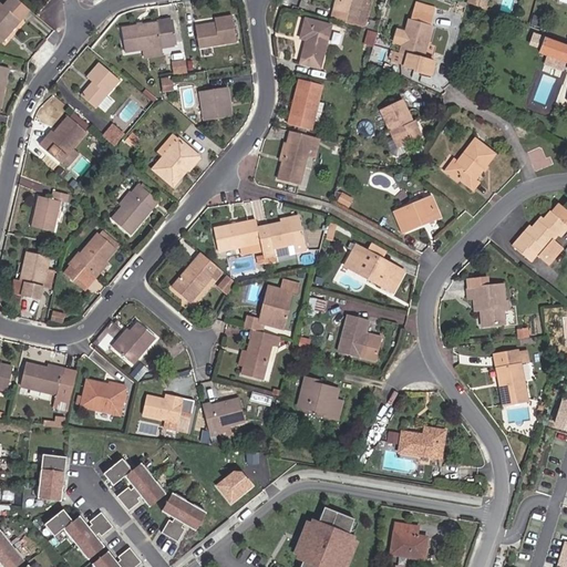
[(0,2),(0,42),(1,43),(28,12),(13,0),(7,0),(2,6),(0,2)]
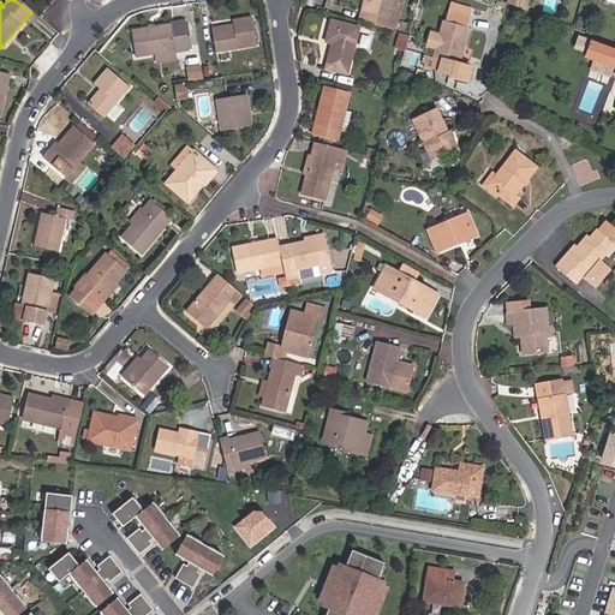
[(363,0),(358,21),(363,22),(365,12),(368,0),(363,0)]
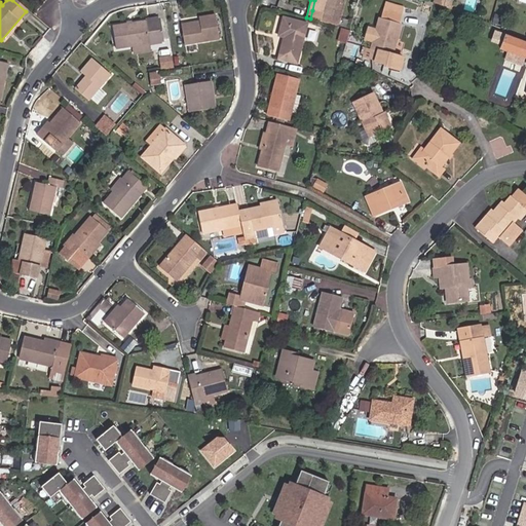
[(314,0),(312,10),(310,19),(330,24),(332,15),(335,0),(314,0)]
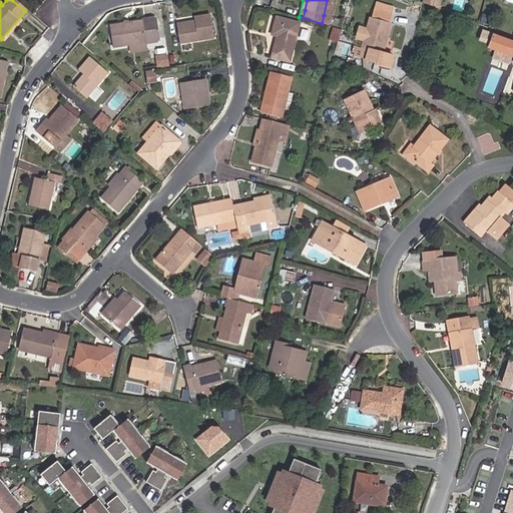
[(327,0),(324,15),(322,23),(329,25),(331,18),(330,17),(334,1),(331,0),(327,0)]
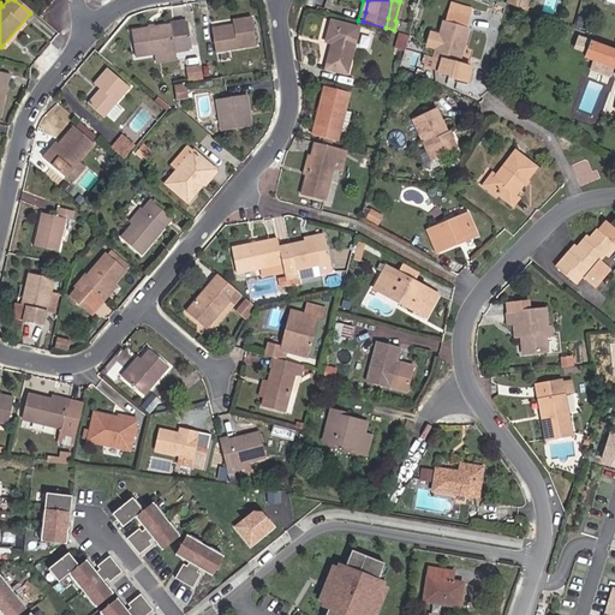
[(525,0),(520,0),(518,7),(526,11),(530,1),(525,0)]
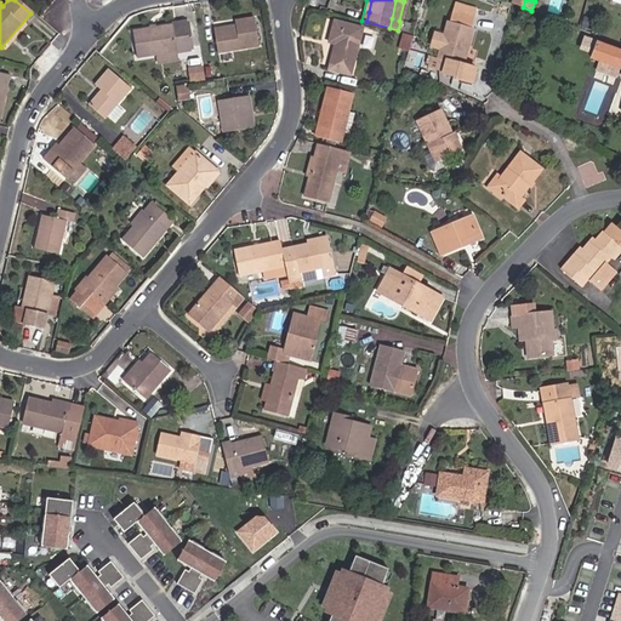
[(473,17),(454,12),(451,22),(471,27),(473,17)]
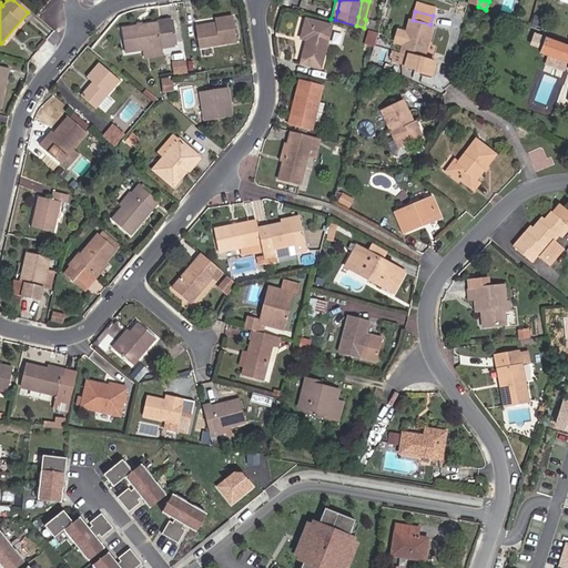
[(232,16),(215,19),(215,23),(216,28),(196,31),(200,48),(236,42),(232,16)]
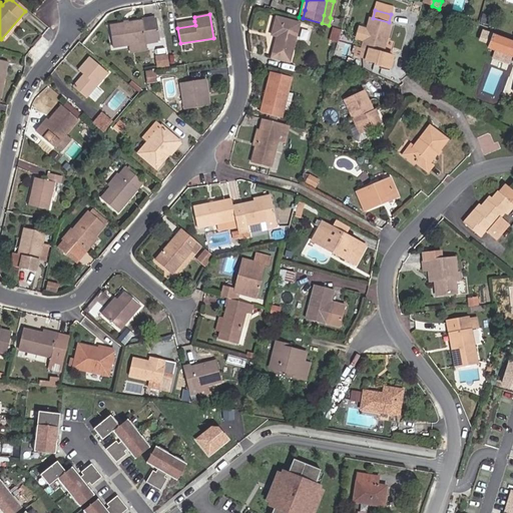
[(272,57),(290,61),(300,23),(277,17),(272,34),(278,36),(272,57)]
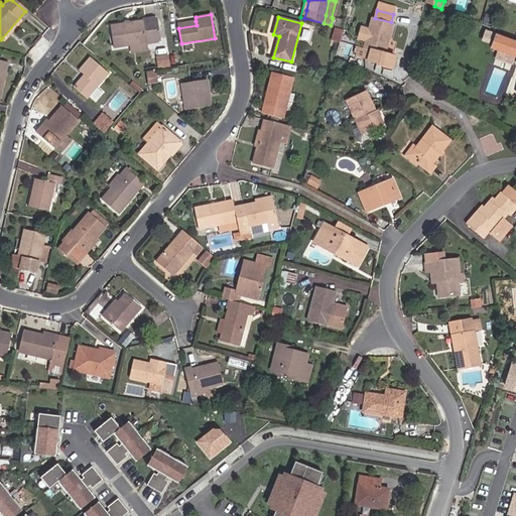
[(385,53),(393,23),(391,22),(375,18),(373,17),(369,29),(362,27),(359,37),(366,39),(364,47),(372,49),(368,60),(376,63),(376,65),(391,70),(395,56),(385,53)]
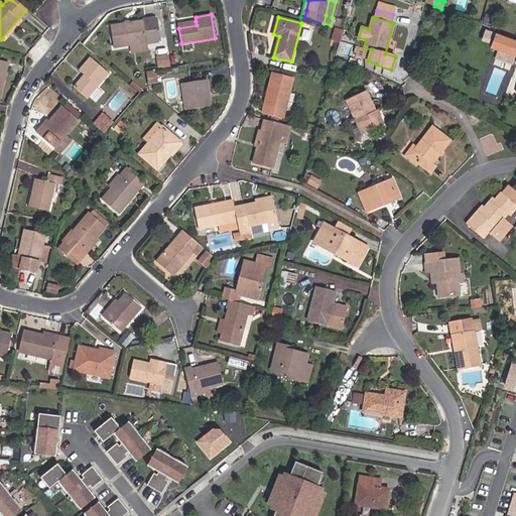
[(111,26),(115,48),(130,45),(147,42),(158,40),(155,19),(111,26)]
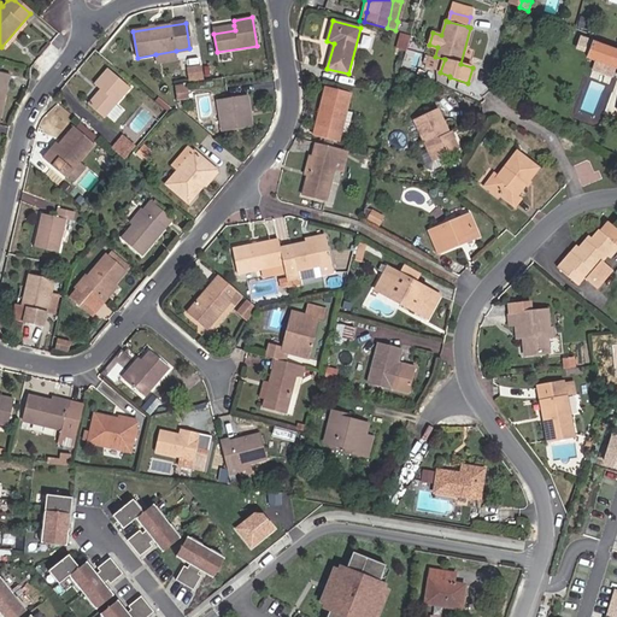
[(575,48),(585,52),(591,39),(581,34),(575,48)]
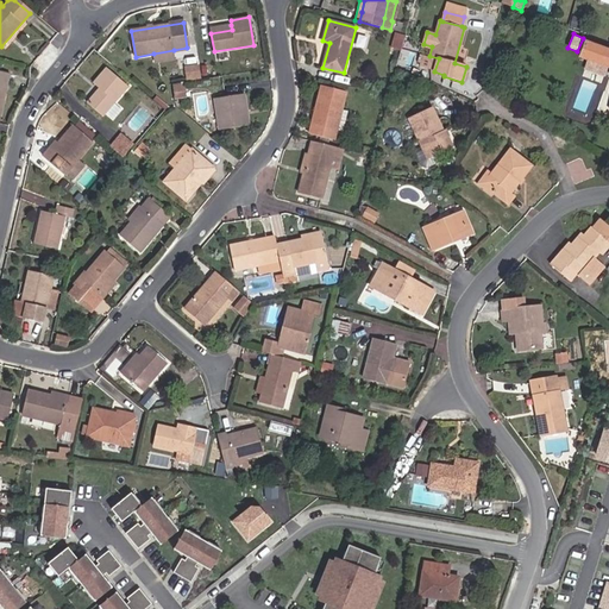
[(390,49),(400,51),(403,39),(394,37),(390,49)]
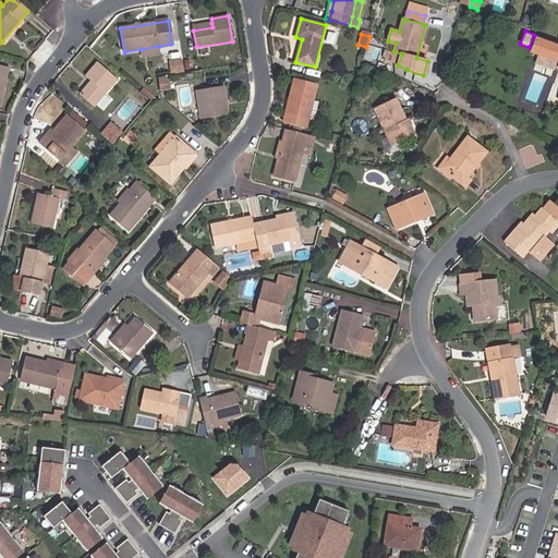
[(557,61),(557,45),(537,38),(532,52),(541,55),(556,61),(557,61)]
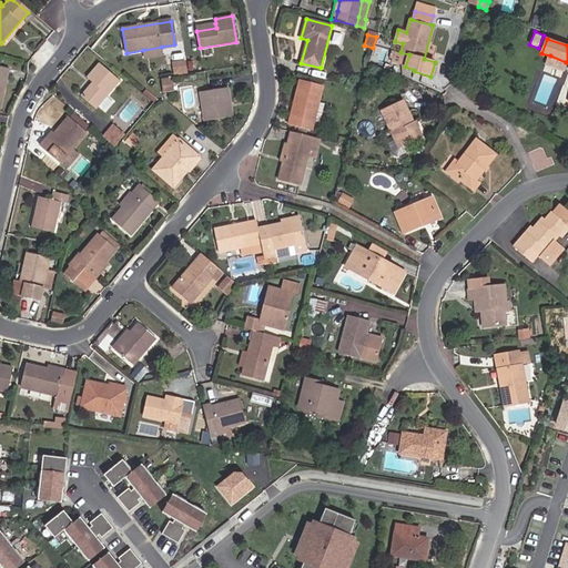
[(561,74),(566,62),(550,56),(545,68),(561,74)]
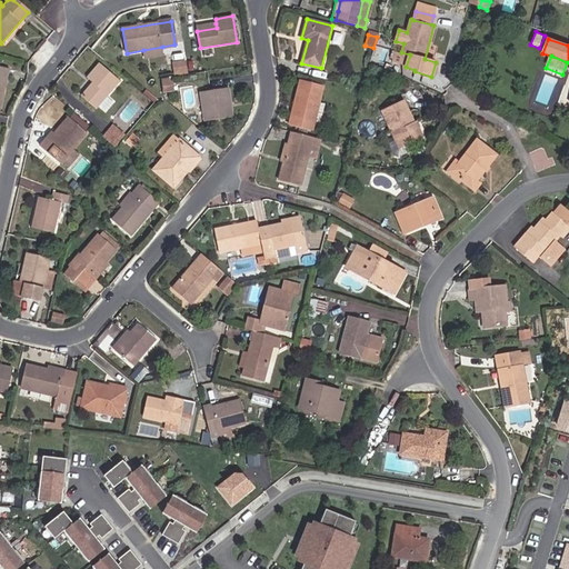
[(187,75),(185,61),(176,62),(178,76),(187,75)]
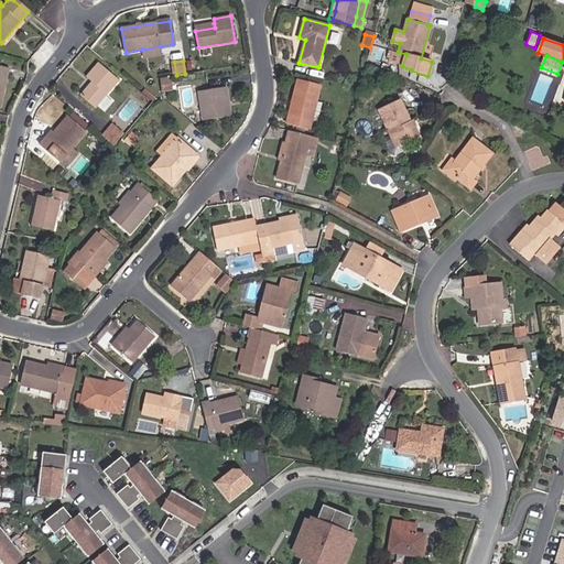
[(96,108),(118,79),(99,63),(87,77),(93,82),(82,96),(96,108)]
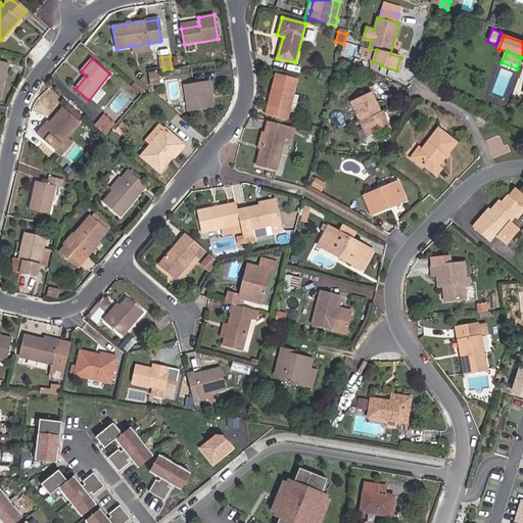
[(159,86),(156,72),(148,73),(151,88),(159,86)]
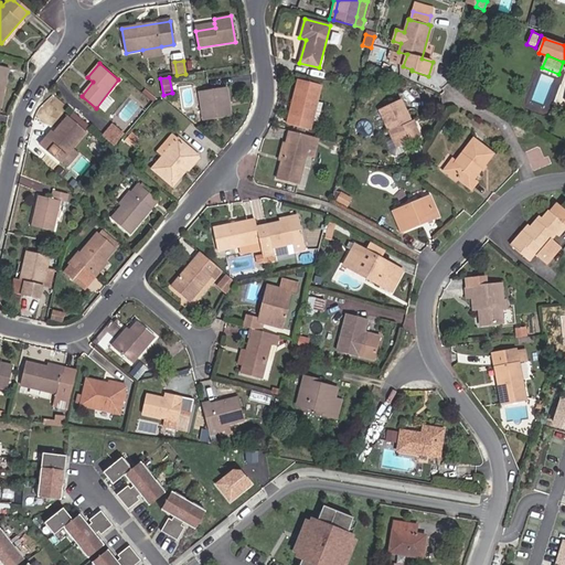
[(287,124),(310,130),(321,85),(298,80),(287,124)]
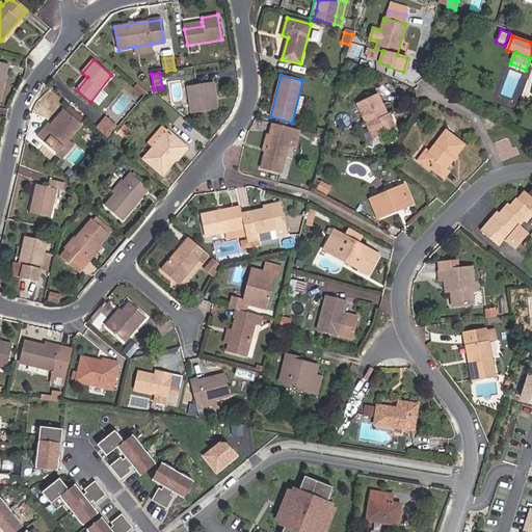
[(217,109),(213,82),(187,86),(191,113),(217,109)]
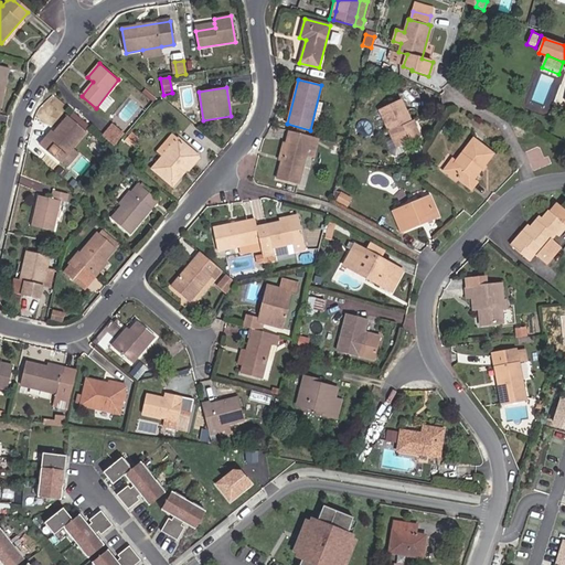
[(106,112),(115,100),(108,95),(99,106),(106,112)]
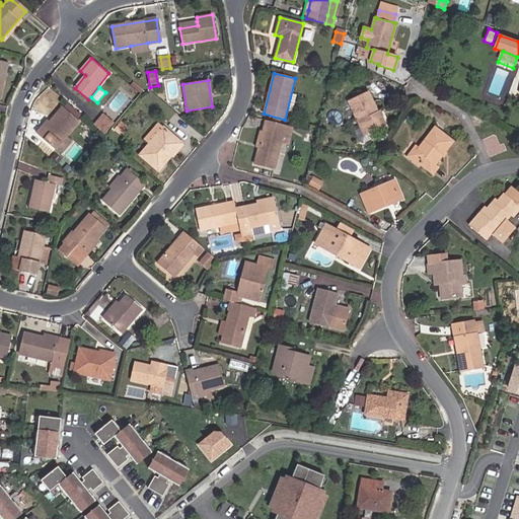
[(383,126),(368,93),(349,101),(360,126),(365,135),(374,130),(383,126)]
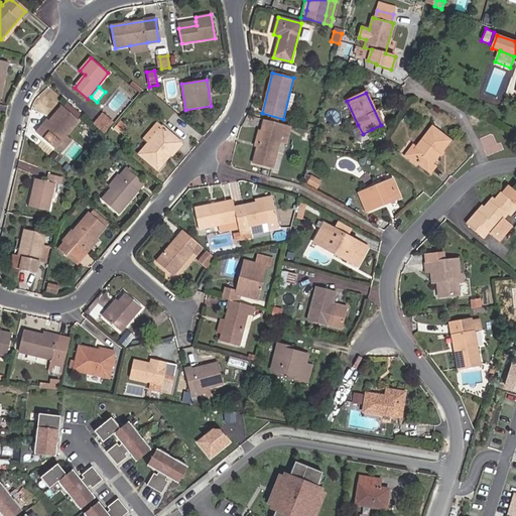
[(79,120),(83,115),(68,103),(63,107),(79,120)]
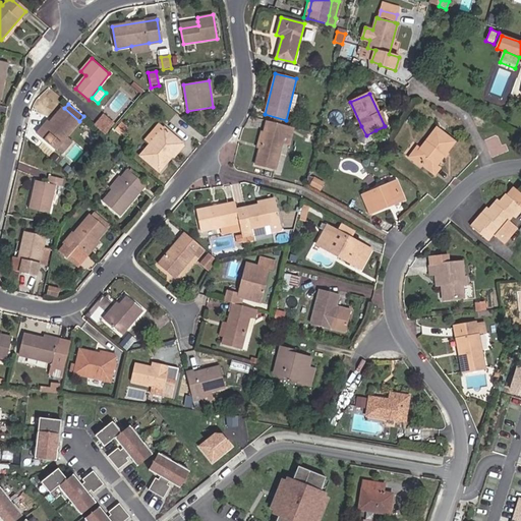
[(37,134),(55,150),(65,138),(79,121),(64,108),(63,108),(50,123),(44,130),(42,128),(37,134)]
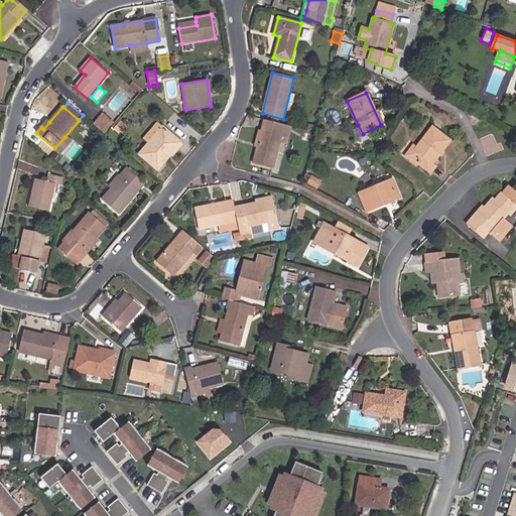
[(105,134),(114,124),(104,115),(95,125),(105,134)]
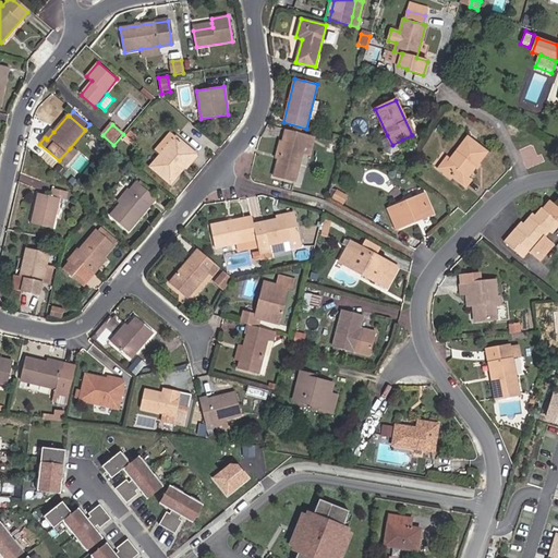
[(306,136),(307,134),(286,129),(282,142),(278,158),(274,177),(294,182),(302,155),(306,136)]
